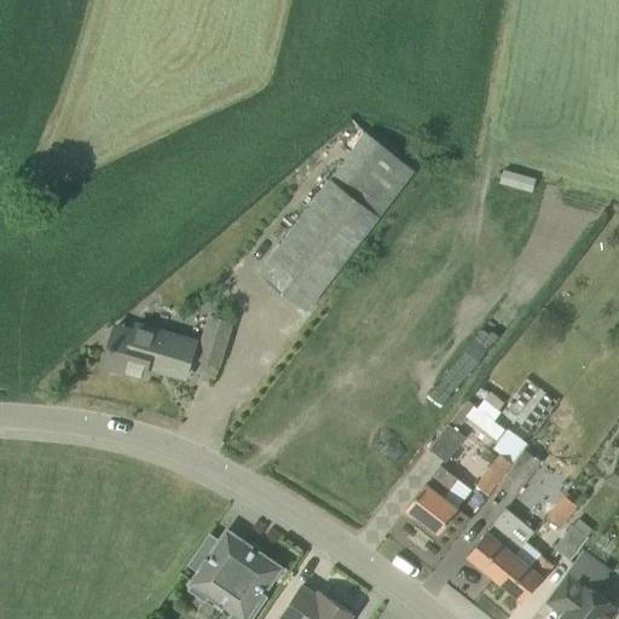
[(307,308),(414,169),(422,158),(406,146),(398,157),(365,133),(259,271),(307,308)]
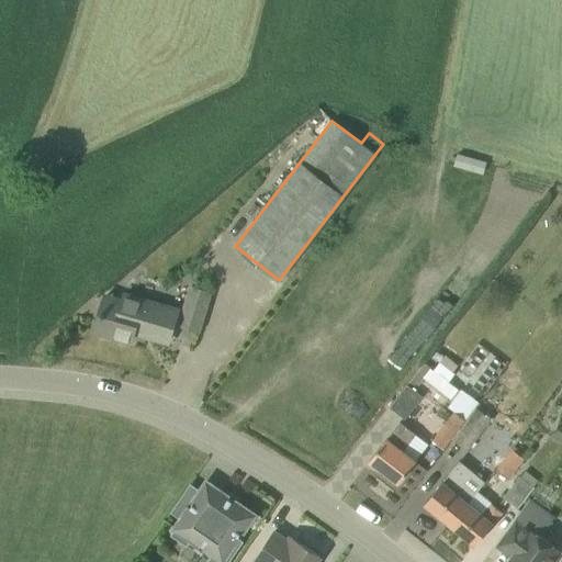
[(191,287),(179,324),(199,330),(210,292),(191,287)]
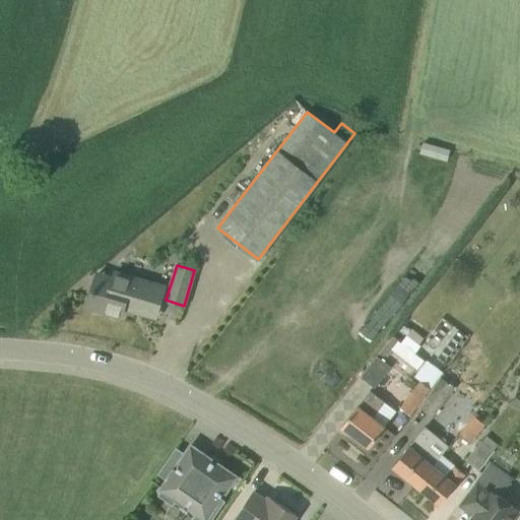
[(155,316),(161,297),(165,287),(115,272),(111,286),(95,282),(87,307),(121,316),(123,307),(155,316)]
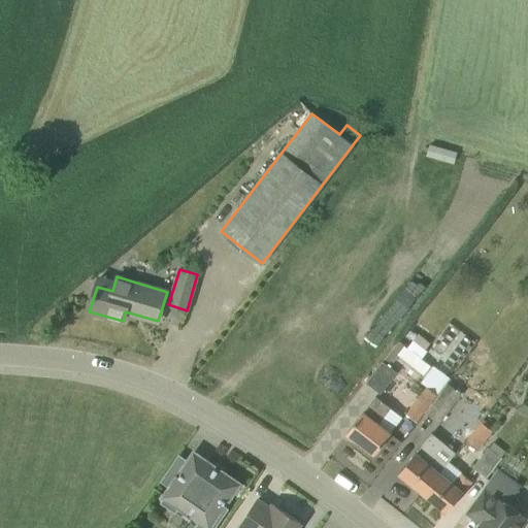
[(390,366),(398,356),(423,375),(431,366),(421,358),(427,351),(414,340),(407,348),(399,340),(366,383),(381,394),(397,372),(390,366)]
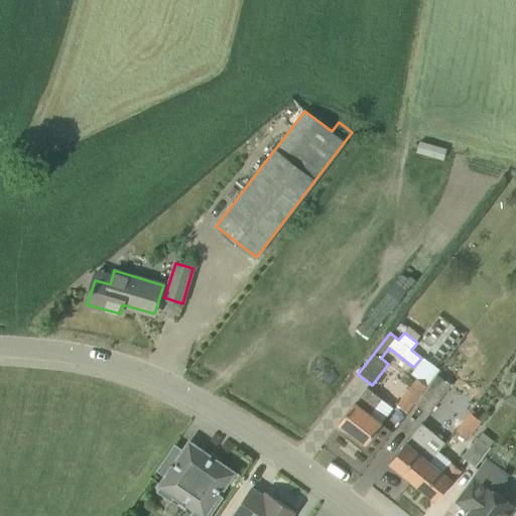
[(411,373),(427,385),(439,369),(423,357),(411,373)]
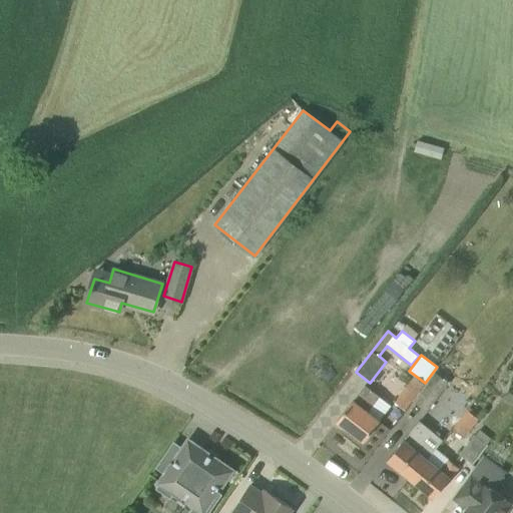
[(426,384),(413,401),(427,412),(449,383),(436,372),(435,371),(425,384),(426,384)]
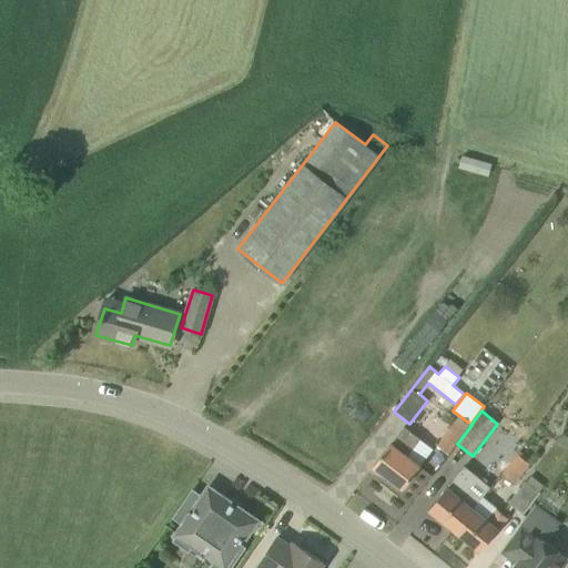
[(456,443),(457,444),(472,425),(470,425),(458,416),(437,445),(442,448),(448,453),(456,443)]
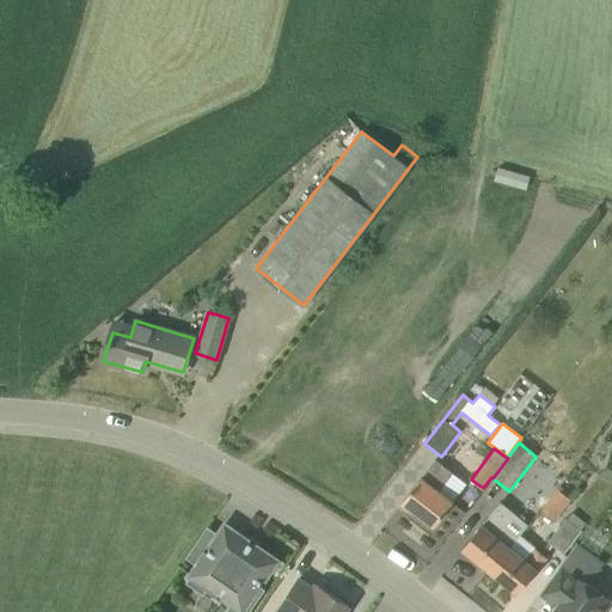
[(434,526),(448,507),(452,502),(439,491),(448,479),(453,473),(436,459),(430,466),(421,478),(421,477),(403,501),(434,526)]
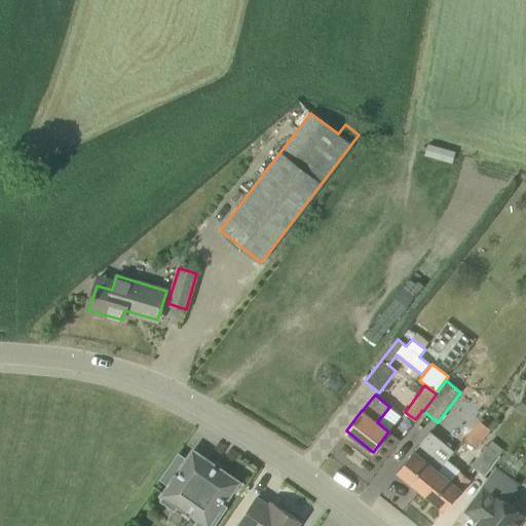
[(478,419),(463,439),(477,449),(491,429),(478,419)]
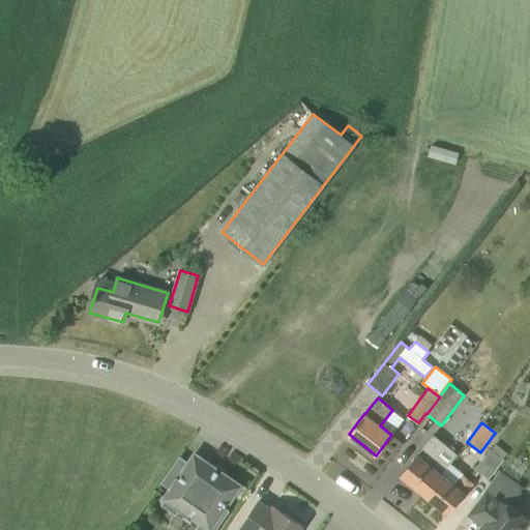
[(413,459),(401,474),(424,494),(440,474),(457,453),(434,435),(417,454),(413,459)]
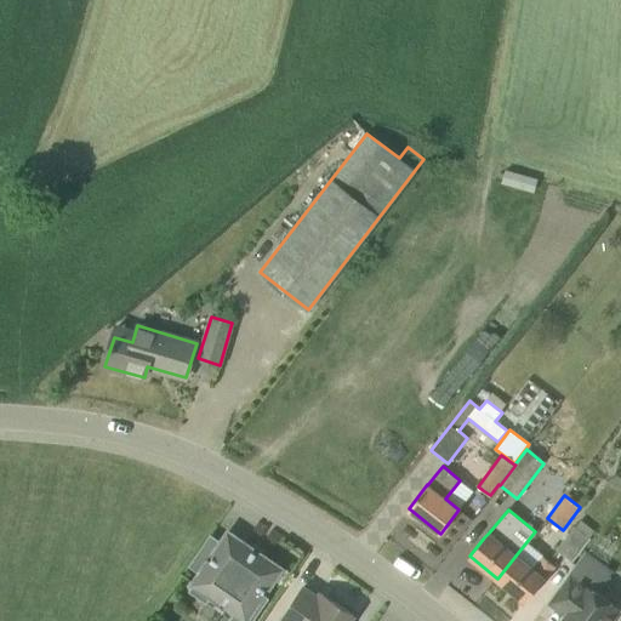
[(574,525),(556,550),(573,562),(591,539),(574,525)]
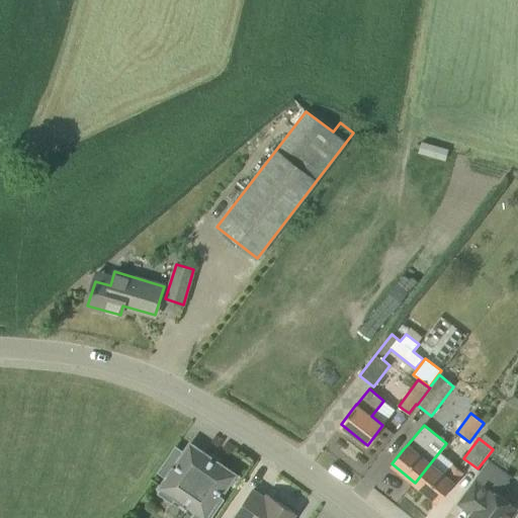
[(210,517),(212,515),(225,499),(220,495),(234,475),(190,445),(160,489),(158,493),(172,503),(175,499),(183,505),(185,502),(189,504),(187,507),(194,513),(190,517),(210,517)]
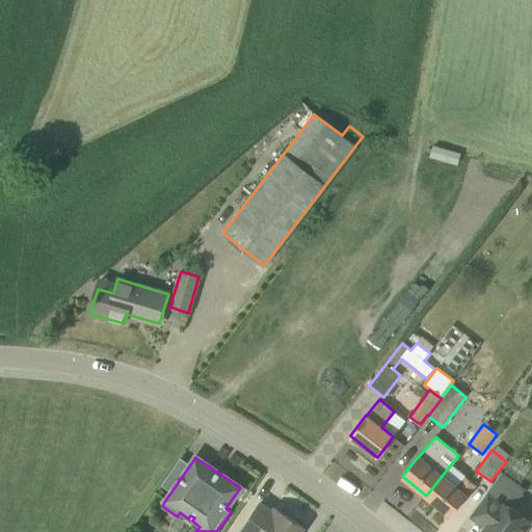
[(456,487),(442,476),(426,496),(450,515),(467,496),(475,484),(466,477),(456,487)]
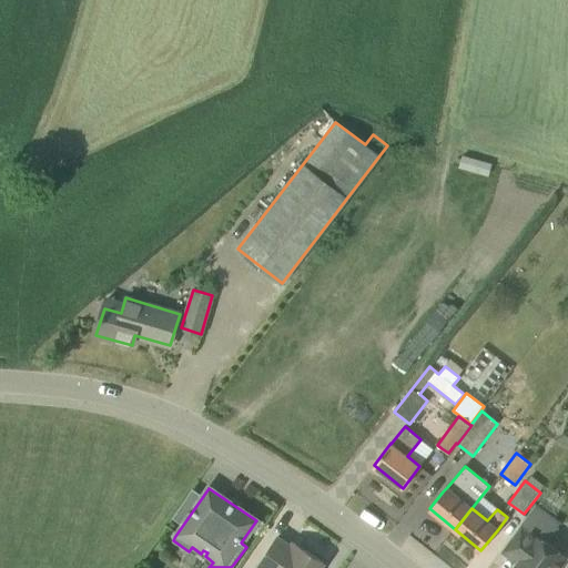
[(558,567),(567,557),(521,523),(514,533),(500,550),(519,564),(516,567),(513,567),(558,567)]
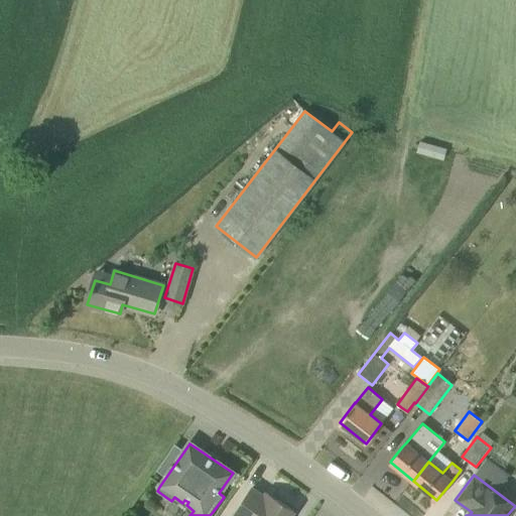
[(290,515),(294,511),(266,492),(264,496),(252,488),(234,514),(236,515),(290,515)]
